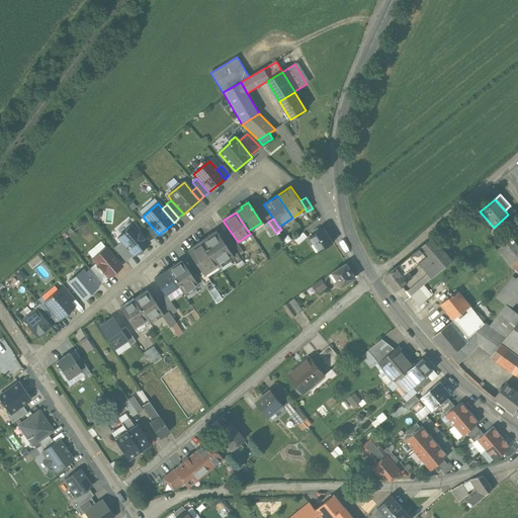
[(270,237),(276,233),(268,222),(263,226),(270,237)]
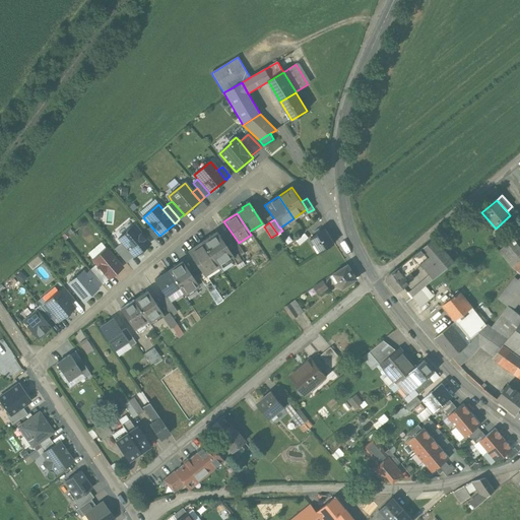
[(122,243),(134,257),(149,244),(134,225),(119,239),(122,243)]
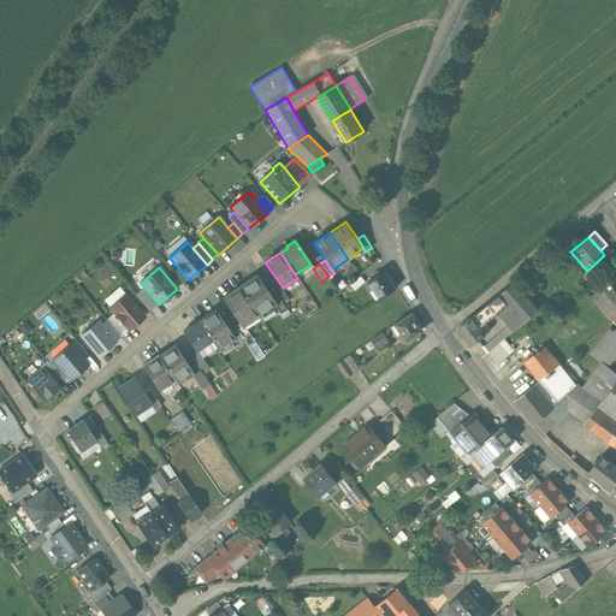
[(179,268),(173,273),(183,284),(189,279),(179,268)]
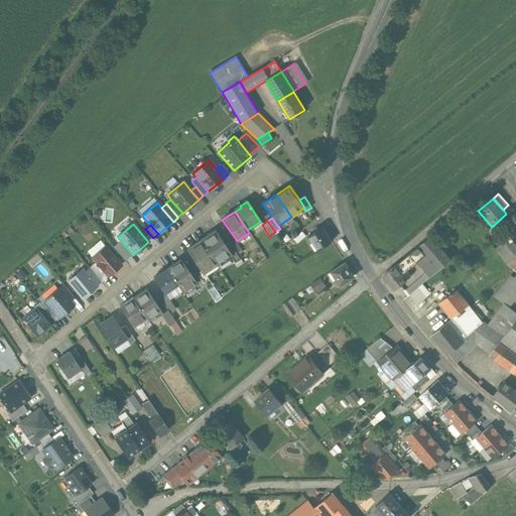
[(323,227),(308,235),(317,250),(332,242),(323,227)]
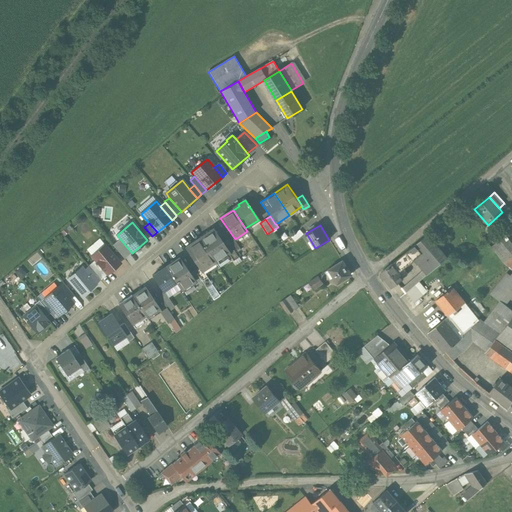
[(199,238),(215,262),(227,254),(228,253),(222,244),(212,229),(199,238)]
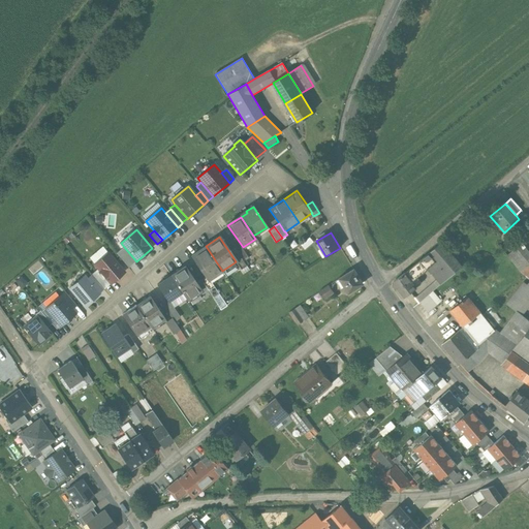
[(305,249),(313,242),(310,238),(301,245),(305,249)]
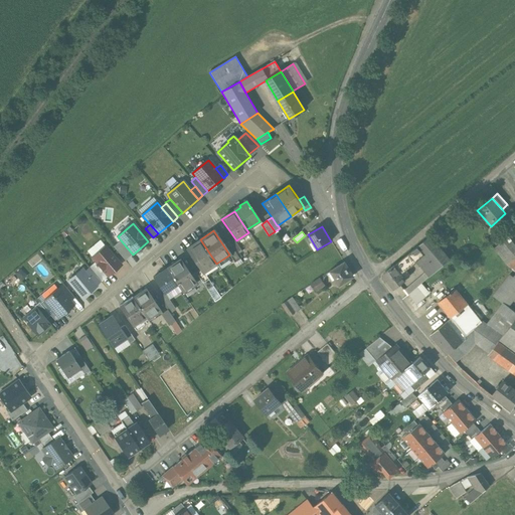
[(430,235),(394,266),(401,276),(403,273),(424,254),(432,264),(424,270),(425,272),(430,277),(450,260),(430,235)]
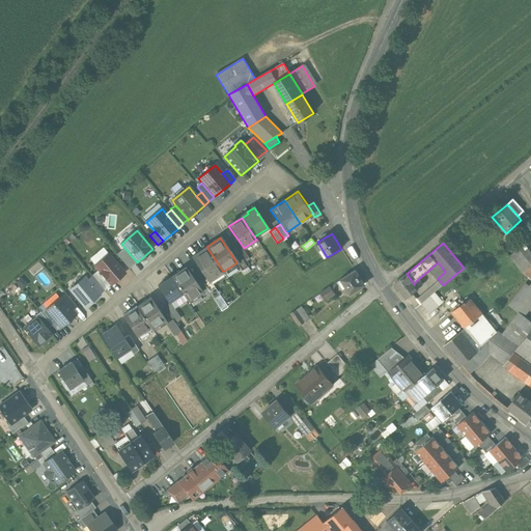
[(509,256),(523,273),(530,266),(530,253),(524,245),(509,256)]
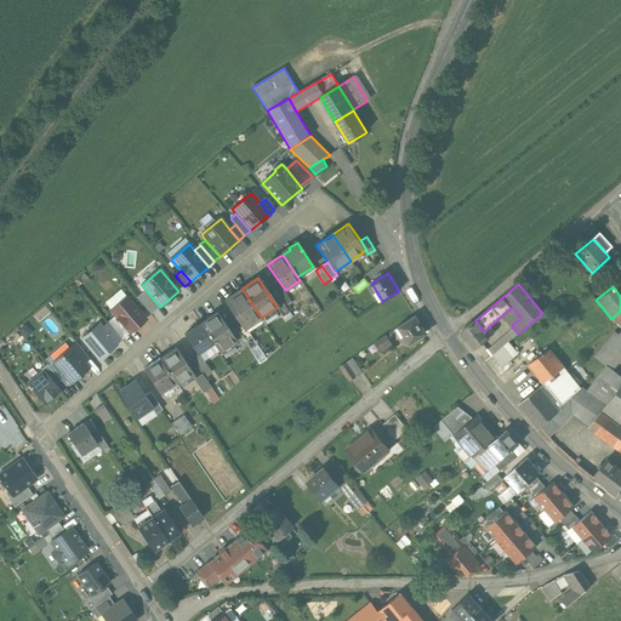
[(241,325),(244,329),(245,328),(261,318),(241,289),(224,300),(241,325)]
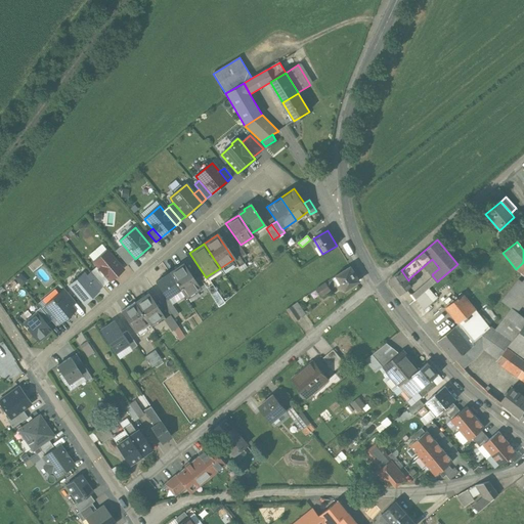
[(116,251),(127,265),(135,259),(123,245),(116,251)]
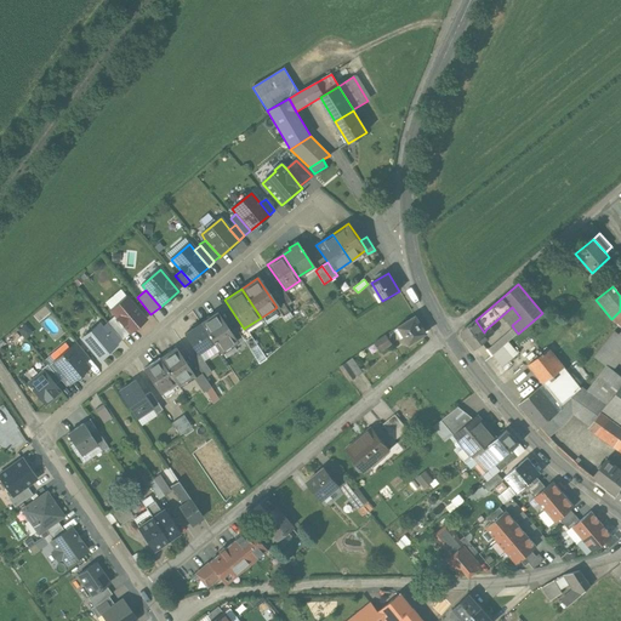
[(277,294),(286,307),(291,303),(281,290),(277,294)]
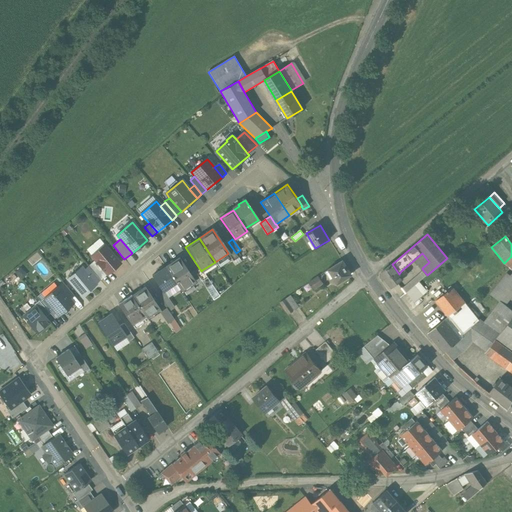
[(222,244),(228,253),(227,254),(232,261),(238,257),(236,253),(228,242),(227,241),(222,244)]
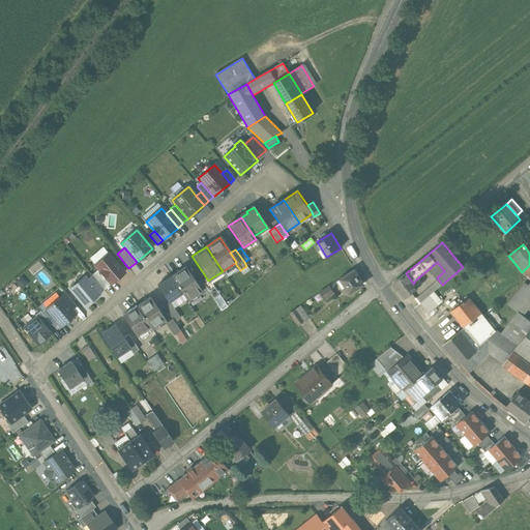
[(99,271),(111,284),(124,272),(108,254),(95,265),(99,271)]
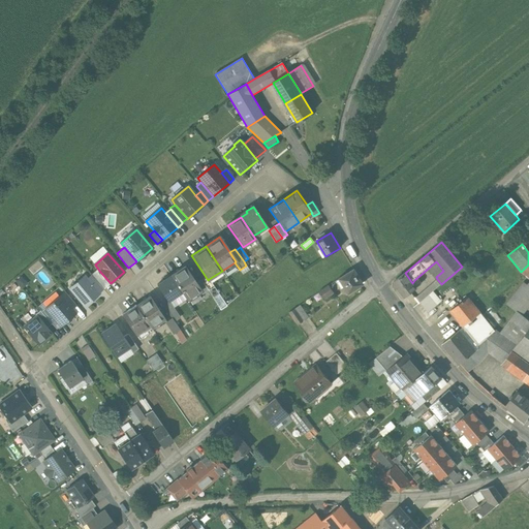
[(172,276),(182,292),(187,301),(199,292),(200,291),(195,283),(184,268),(172,276)]
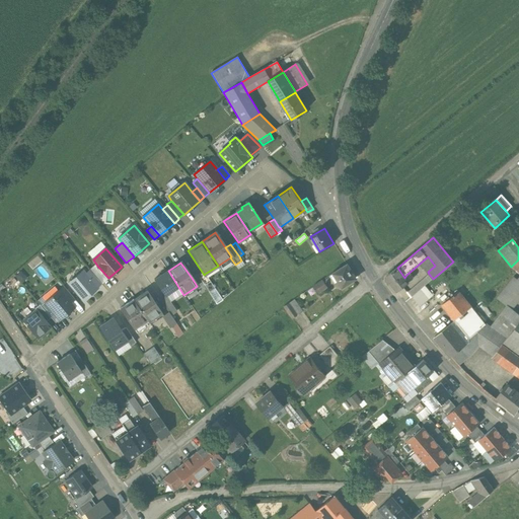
[(347,265),(330,275),(336,283),(339,281),(343,288),(356,280),(347,265)]
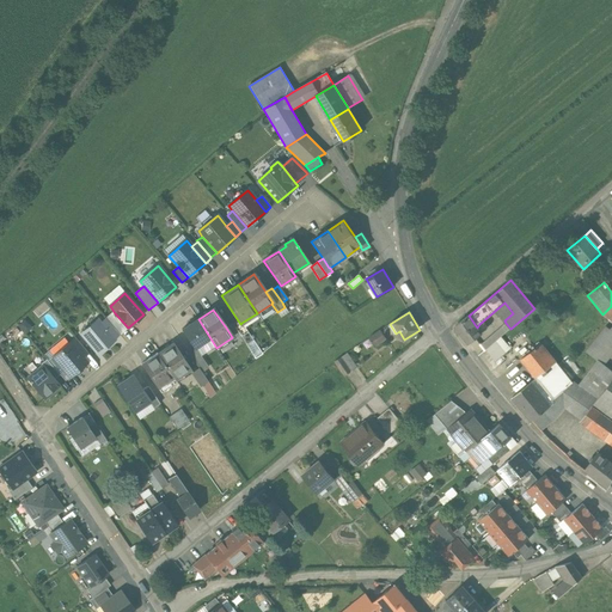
[(106,320),(120,335),(128,328),(115,313),(106,320)]
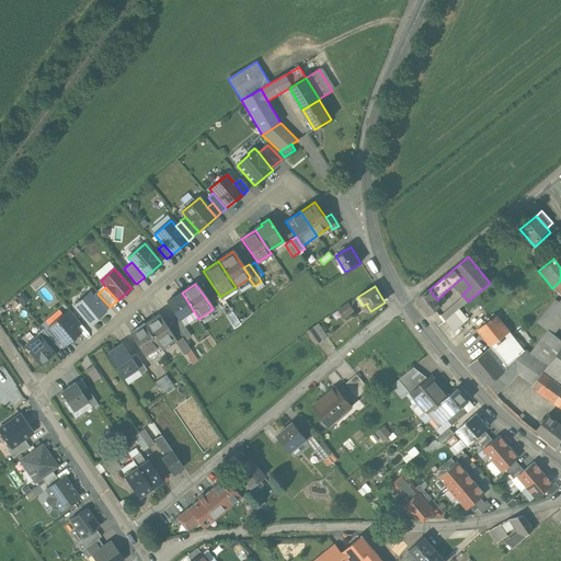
[(430,289),(418,298),(430,315),(442,306),(439,304),(443,300),(439,297),(437,300),(430,289)]
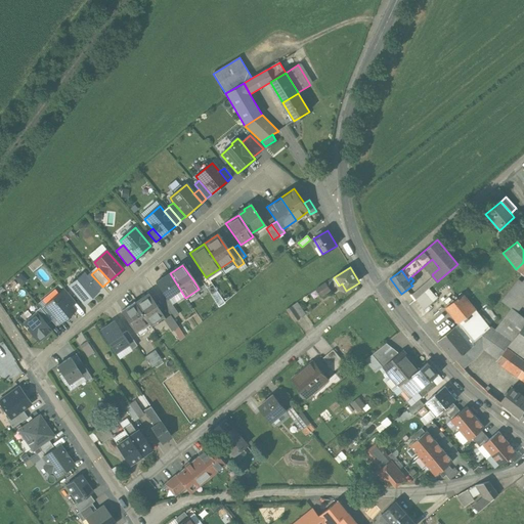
[(86,276),(97,291),(102,287),(91,274),(90,272),(86,276)]
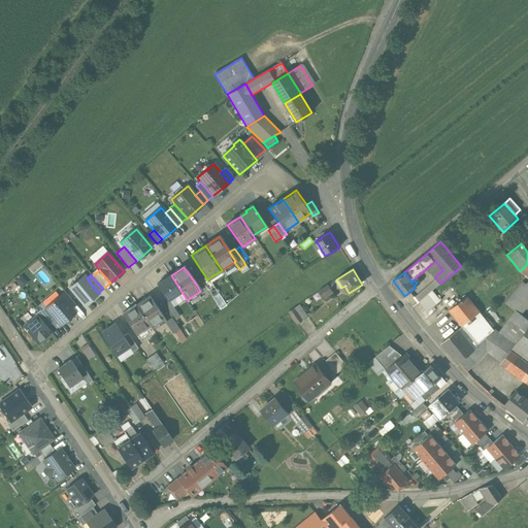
[(85,305),(98,293),(87,278),(84,275),(70,288),(85,305)]
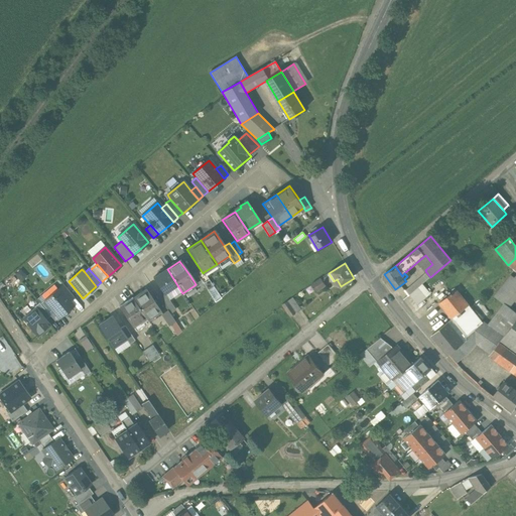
[(163,294),(177,285),(167,269),(153,278),(163,294)]
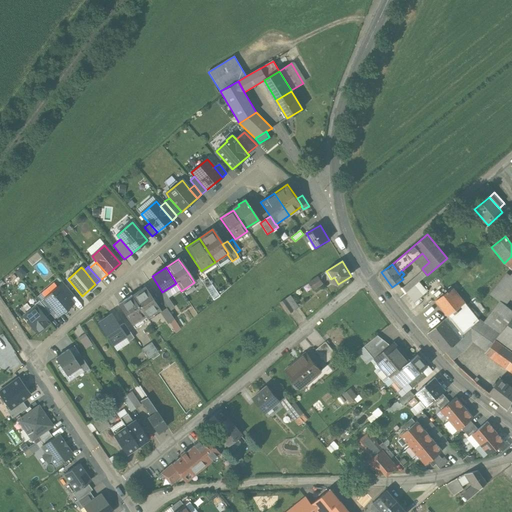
[(194,271),(202,282),(207,278),(202,270),(201,271),(199,268),(194,271)]
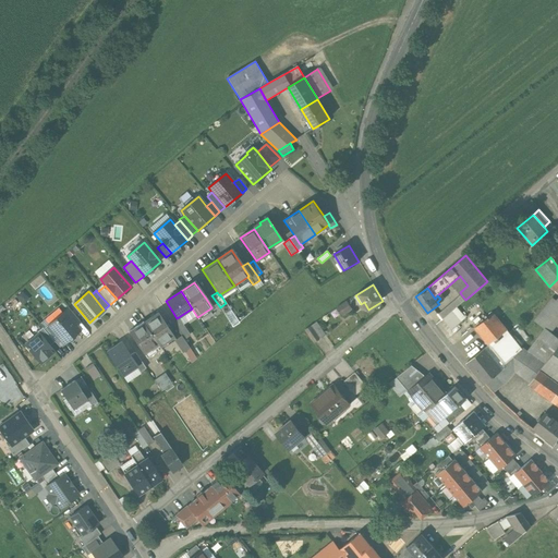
[(438,314),(444,319),(452,311),(458,307),(465,300),(461,294),(438,314)]
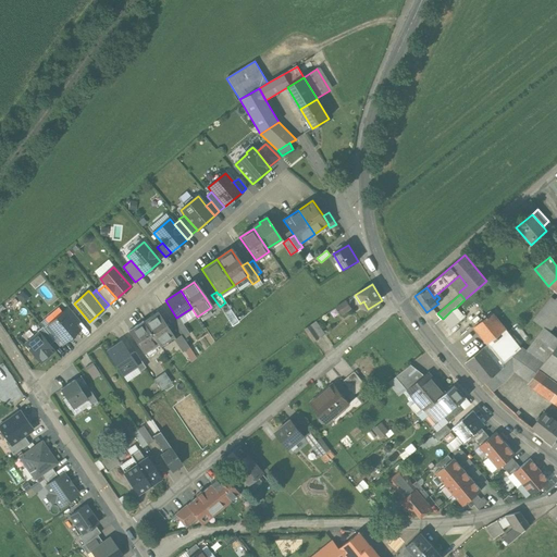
[(206,298),(211,307),(210,308),(212,311),(220,307),(211,295),(206,298)]
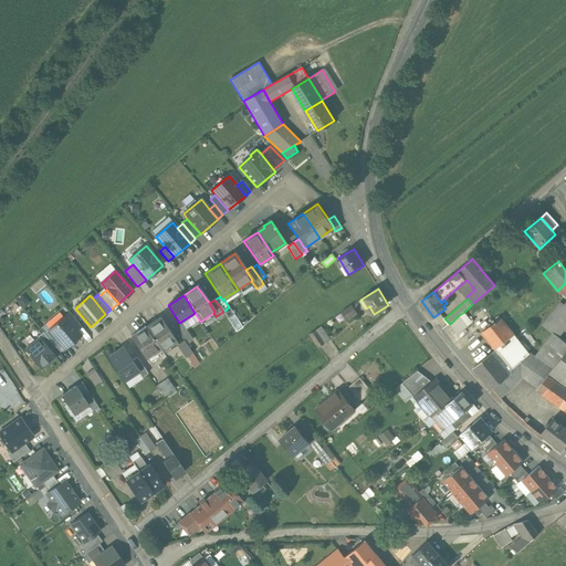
[(553,334),(558,338),(565,327),(565,302),(564,305),(561,302),(542,325),(553,334)]
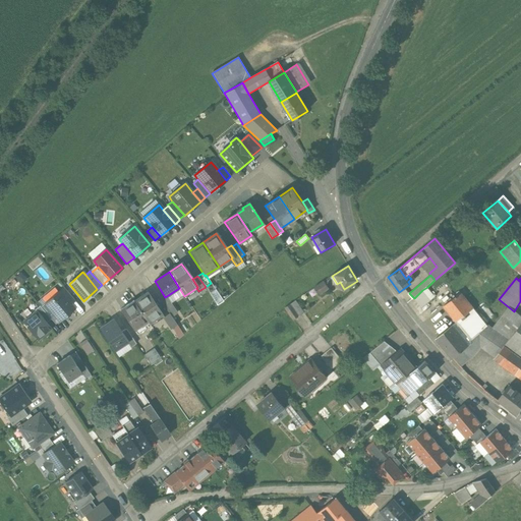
[(324,281),(313,288),(319,295),(329,288),(324,281)]
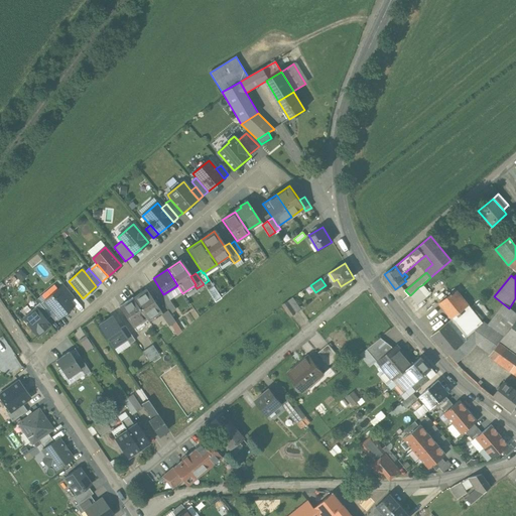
[(423,284),(418,287),(426,296),(431,293),(423,284)]
